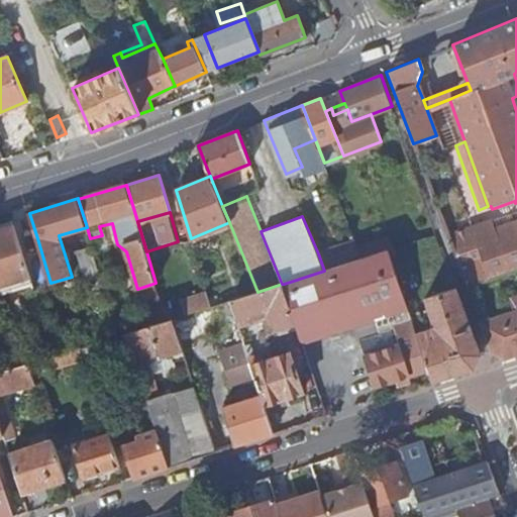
[(489,278),(516,268),(516,221),(474,237),(489,278)]
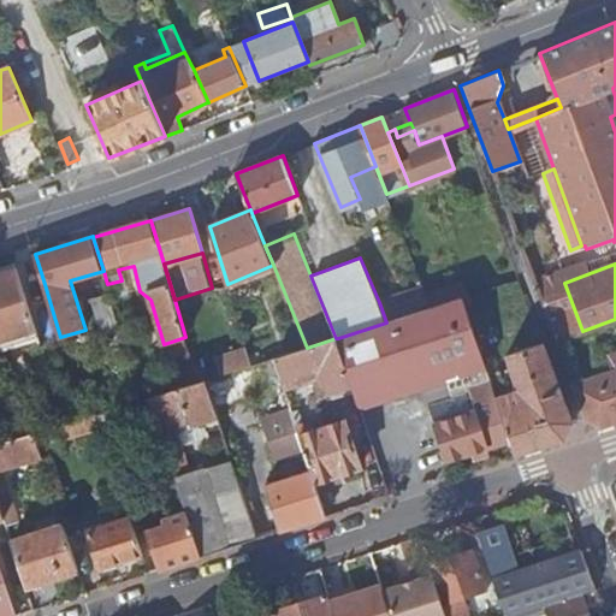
[(0,354),(41,341),(28,298),(18,266),(0,271),(0,354)]
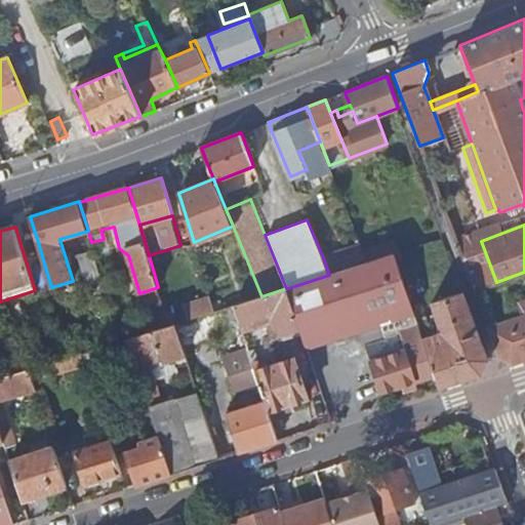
[(396,253),(400,252),(396,239),(363,249),(368,263),(396,253)]
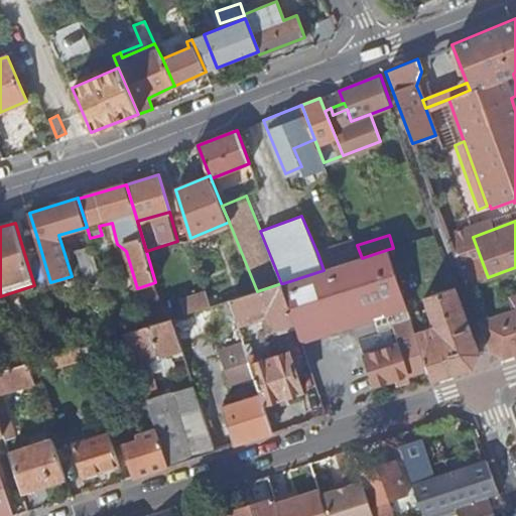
[(449,245),(464,285),(488,277),(473,237),(449,245)]
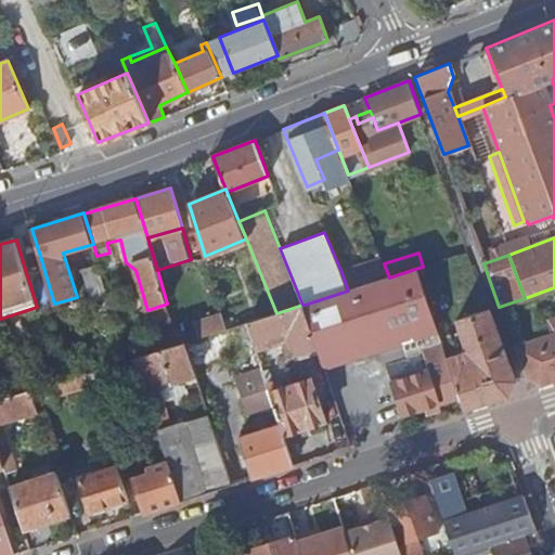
[(384,263),(383,259),(341,272),(348,291),(389,278),(384,263)]
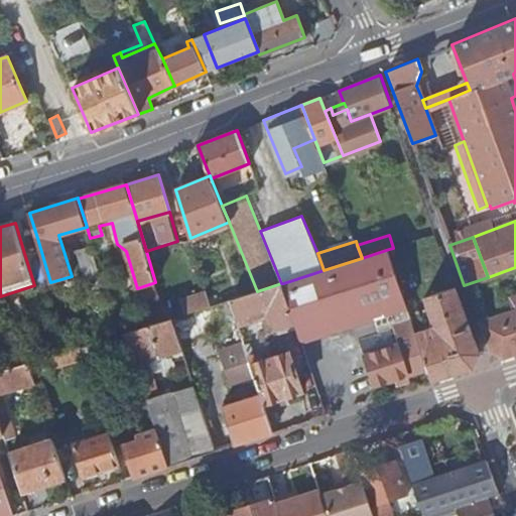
[(101,274),(92,246),(78,250),(86,278),(101,274)]
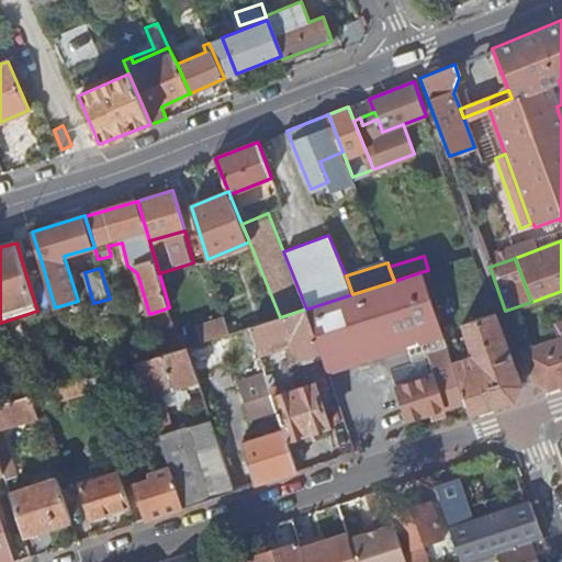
[(448,345),(424,271),(394,281),(352,294),(308,308),(323,352),(329,373),(368,360),(369,363),(370,364),(373,366),(378,364),(379,362),(391,369),(392,369),(428,356),(426,352),(448,345)]
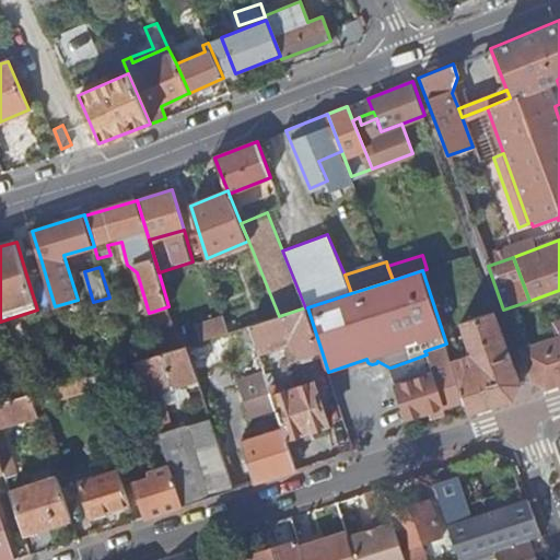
[(307,307),(305,307),(279,316),(251,325),(258,349),(265,369),(268,380),(286,374),(275,342),(291,336),(299,358),(322,351),(307,307)]
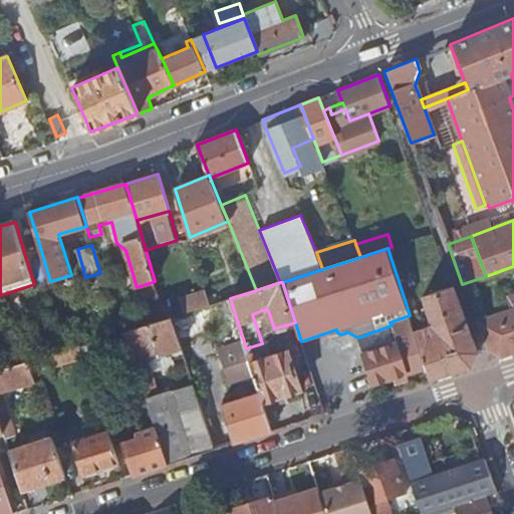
[(478,351),(454,284),(424,295),(433,325),(415,331),(426,366),(429,379),(471,365),(478,351)]
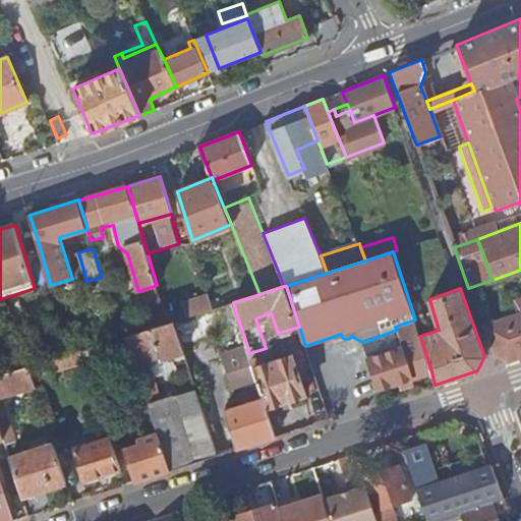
[(193,299),(197,313),(214,308),(209,294),(193,299)]
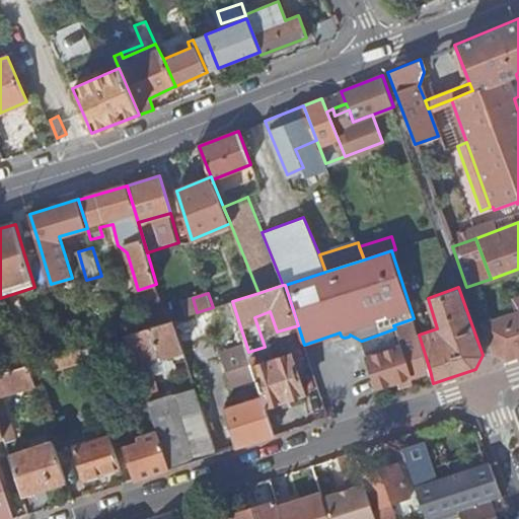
[(504,359),(518,354),(518,298),(511,301),(514,313),(480,323),(491,353),(504,359)]
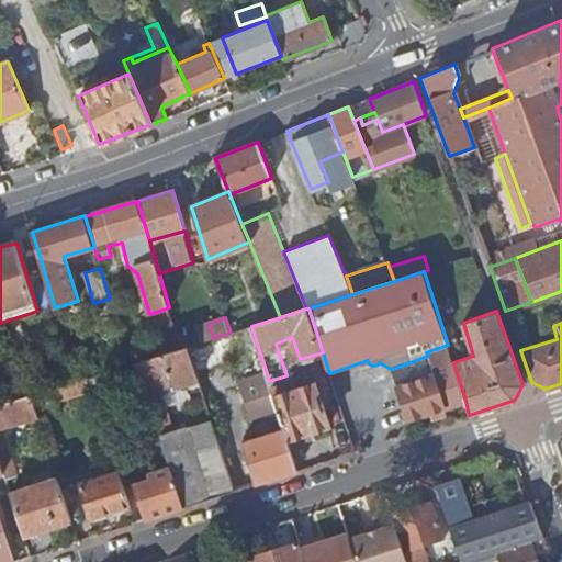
[(465,401),(453,362),(448,345),(426,352),(428,356),(392,369),(408,419),(465,401)]
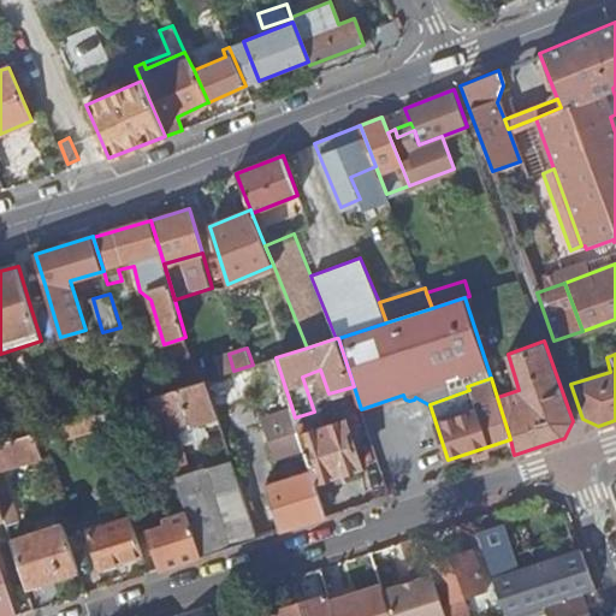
[(207,379),(199,381),(150,397),(188,511),(202,507),(191,473),(178,430),(218,415),(215,406),(207,379)]
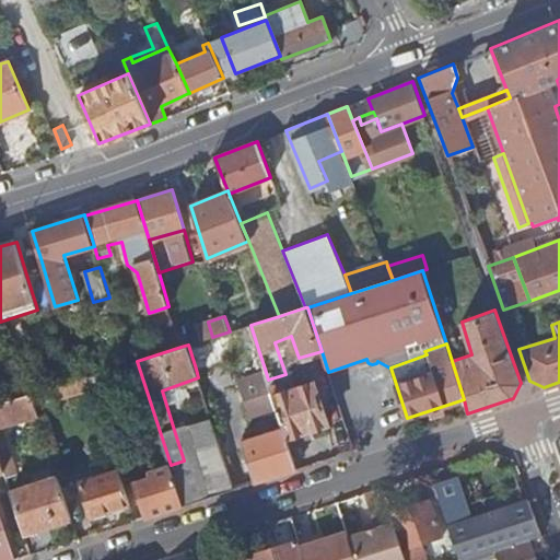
[(249,416),(277,407),(273,396),(268,380),(265,369),(237,377),(249,416)]
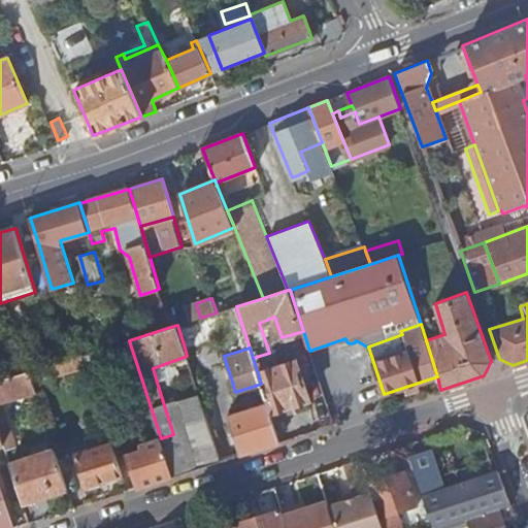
[(99,350),(84,354),(88,367),(93,383),(108,377),(99,350)]
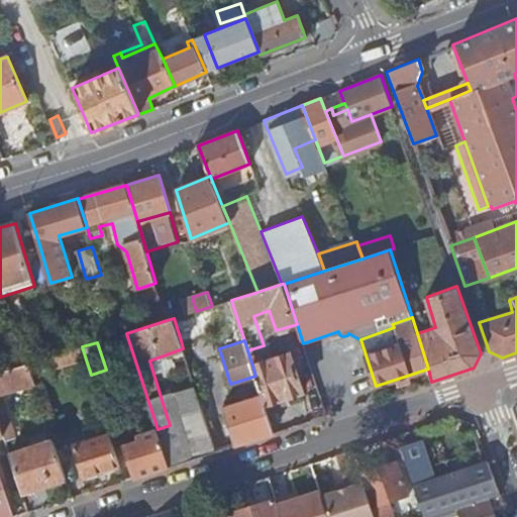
[(82,346),(71,350),(29,363),(33,375),(86,359),(82,346)]
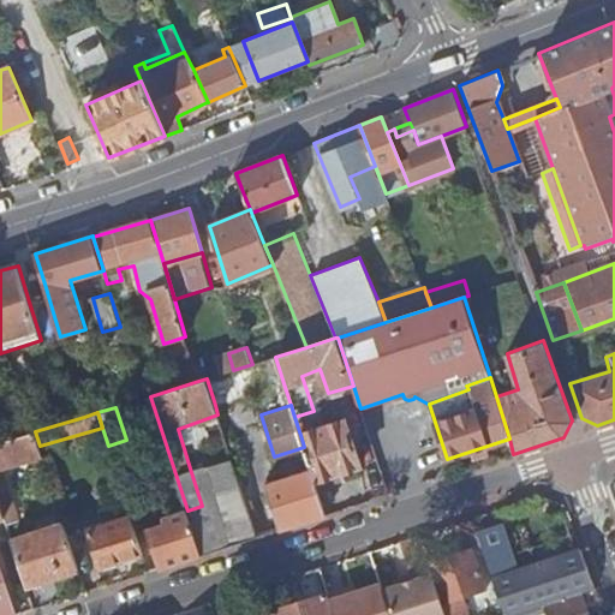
[(311,469),(315,481),(360,465),(345,419),(300,435),(304,447),(311,469)]
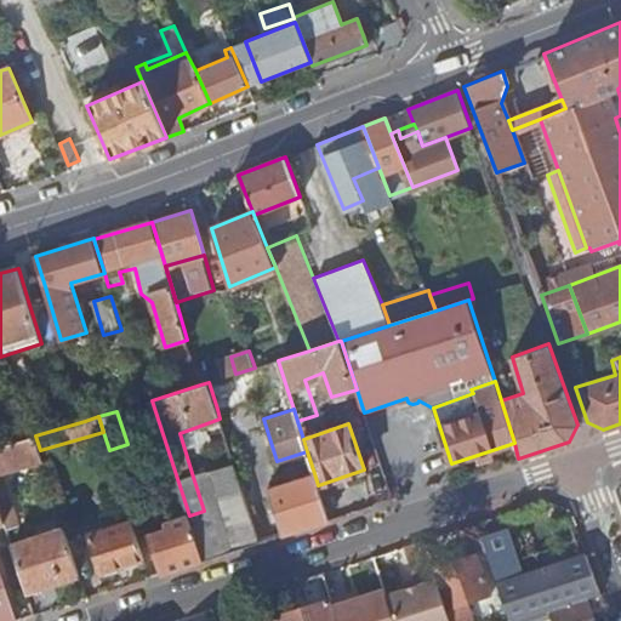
[(35,436),(15,442),(0,446),(0,506),(5,523),(7,530),(20,527),(3,473),(43,461),(40,450),(35,436)]
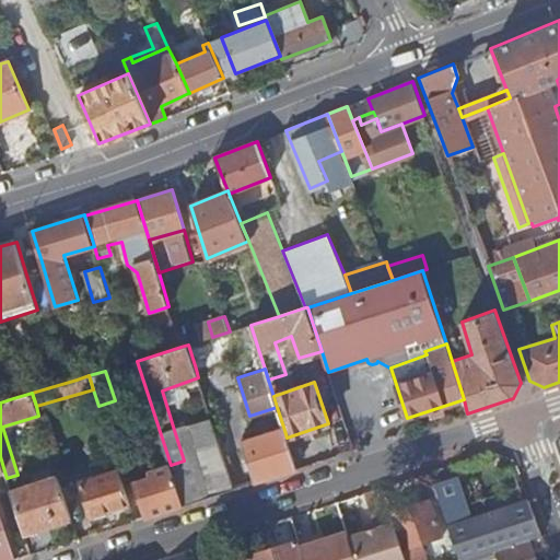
[(171,465),(184,505),(234,489),(211,417),(174,430),(184,461),(171,465)]
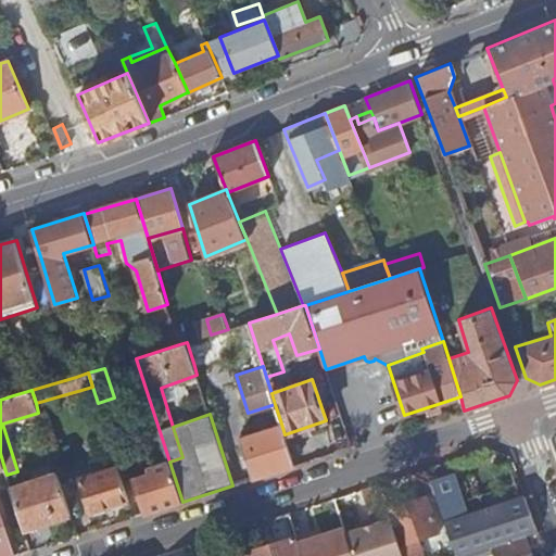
[(285,434),(281,424),(240,438),(253,478),(294,465),(285,434)]
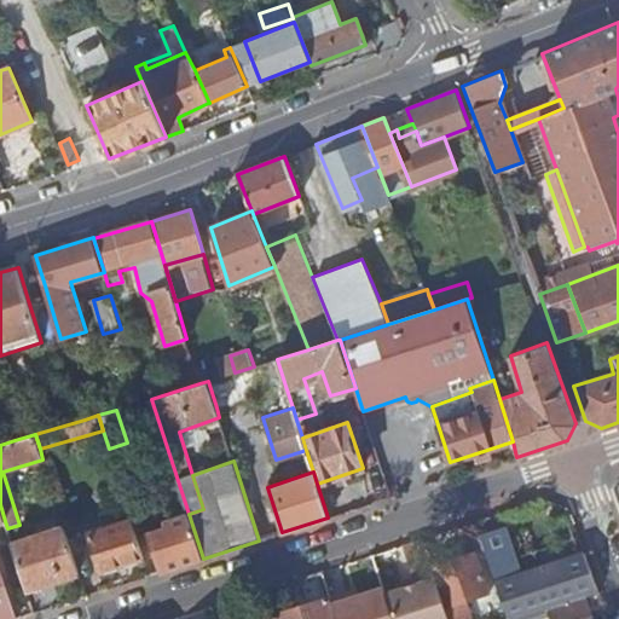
[(0,618),(16,618),(0,568),(0,522),(5,521),(0,504),(0,618)]
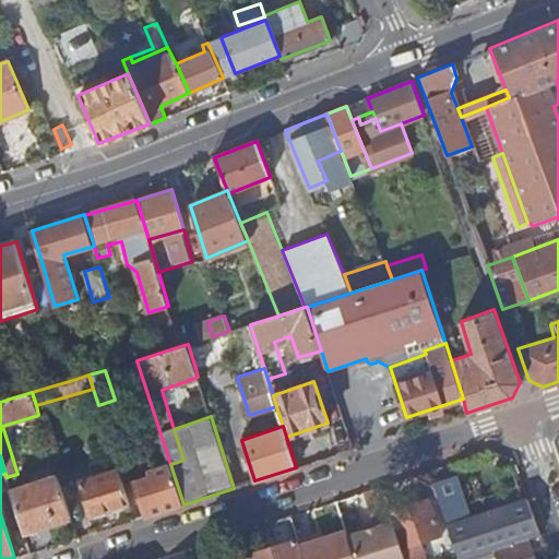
[(91,516),(130,503),(115,456),(104,461),(108,473),(79,483),(91,516)]
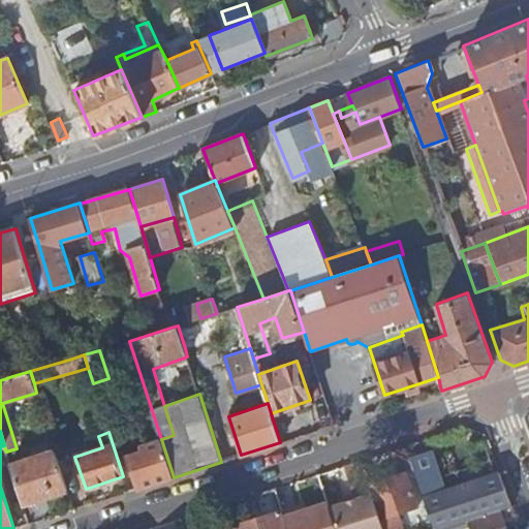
[(128,456),(138,489),(174,477),(161,439),(142,445),(144,450),(128,456)]
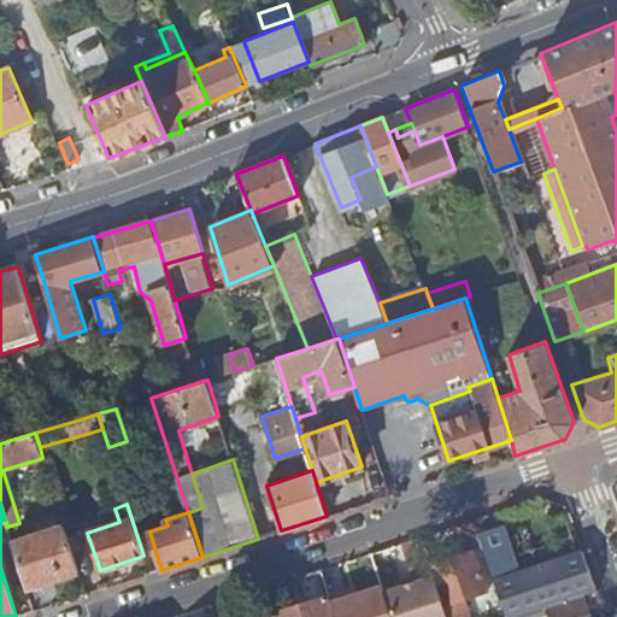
[(480,532),(475,519),(457,524),(458,529),(460,528),(468,551),(432,562),(433,564),(448,616),(470,616),(464,598),(488,591),(475,550),(483,547),(480,532)]
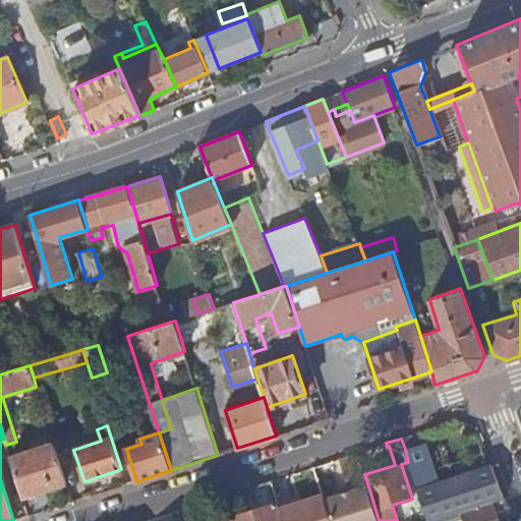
[(426,443),(405,449),(408,462),(418,494),(428,520),(429,520),(441,517),(460,512),(491,502),(504,498),(493,465),(439,481),(426,443)]
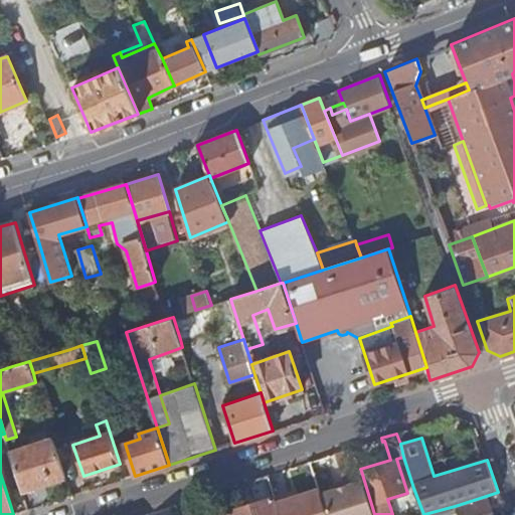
[(10,453),(22,491),(66,477),(54,439),(10,453)]
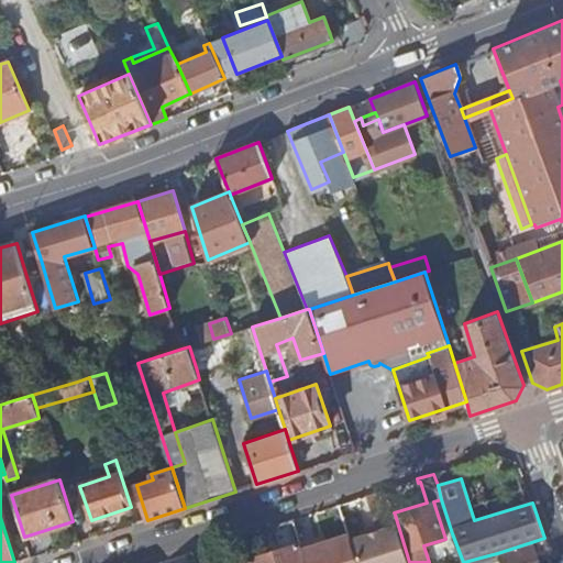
[(409,562),(395,515),(378,520),(379,523),(382,529),(367,533),(351,539),(357,562),(409,562)]
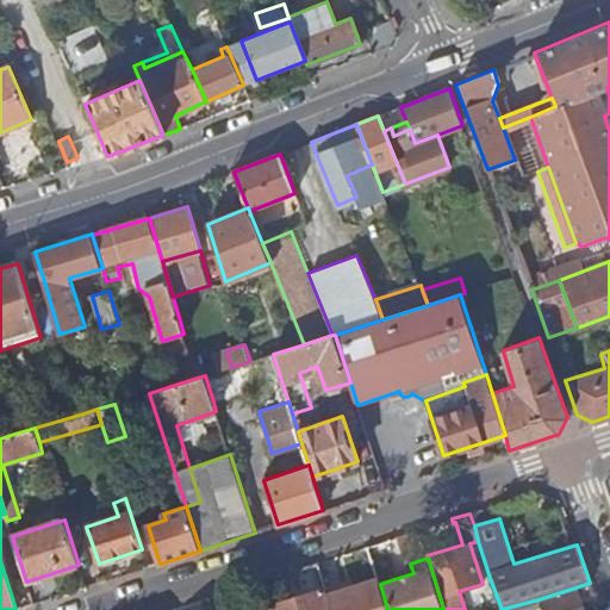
[(414,573),(411,567),(396,572),(398,578),(414,573)]
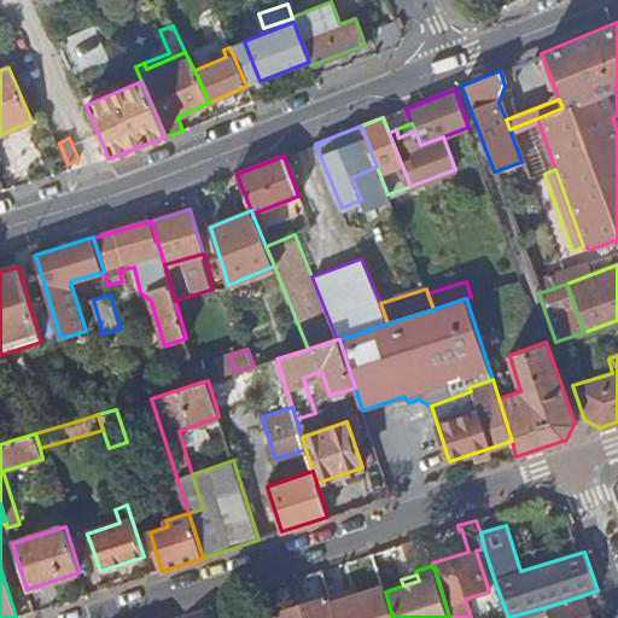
[(392,617),(385,592),(383,586),(350,595),(343,599),(339,592),(330,594),(330,596),(337,617),(392,617)]
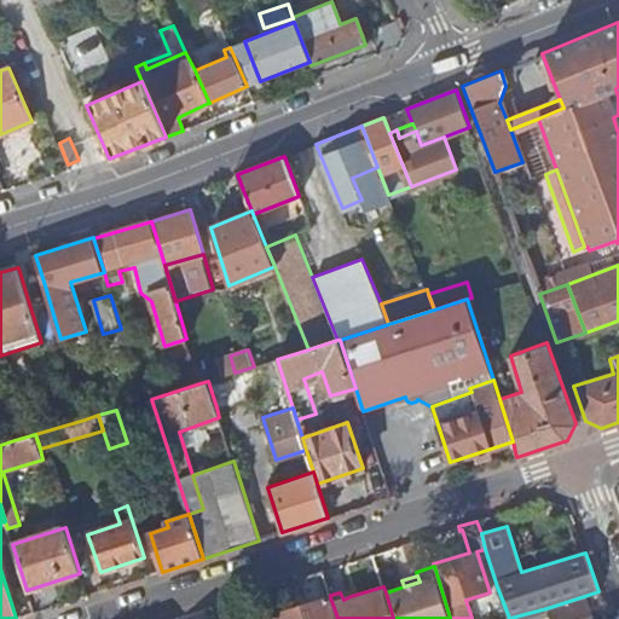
[(343,600),(351,596),(348,589),(340,593),(343,600)]
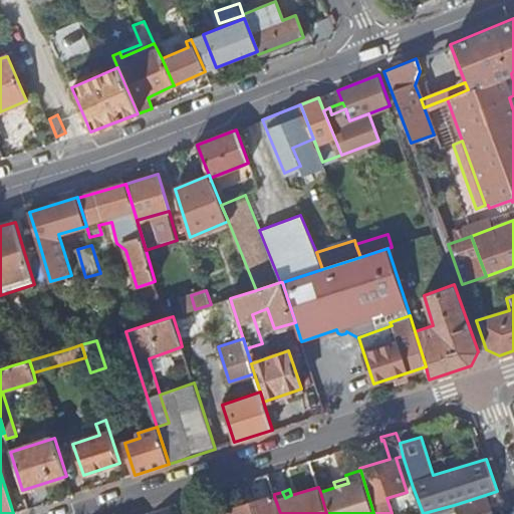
[(491,513),(485,495),(454,505),(456,513),(491,513)]
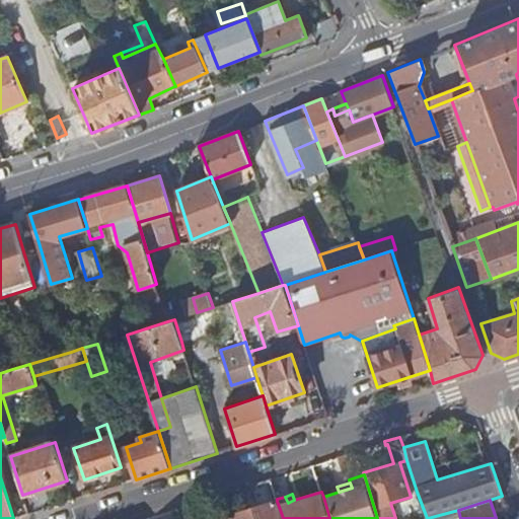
[(283,518),(277,501),(228,516),(229,518),(283,518)]
